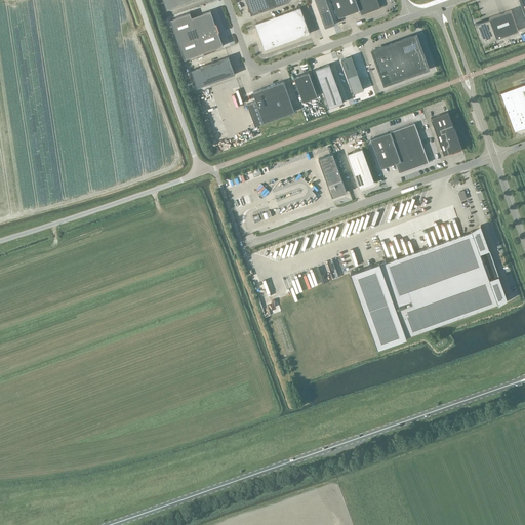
[(163,0),(167,9),(193,0),(163,0)]
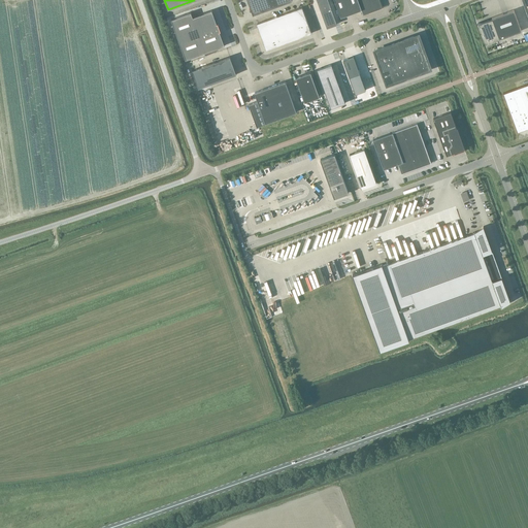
[(248,0),(253,13),(291,0),(248,0)]
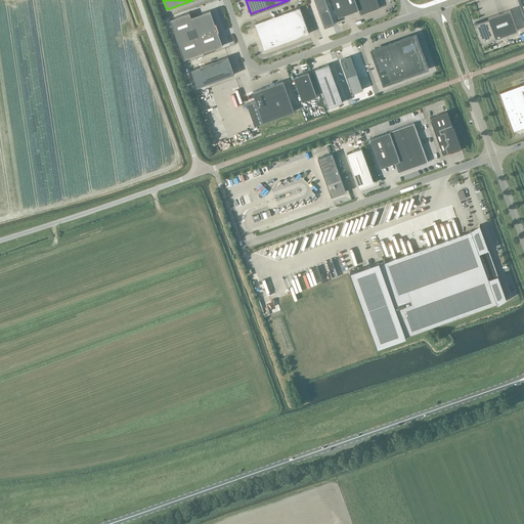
[(325,0),(314,0),(324,28),(335,24),(325,0)]
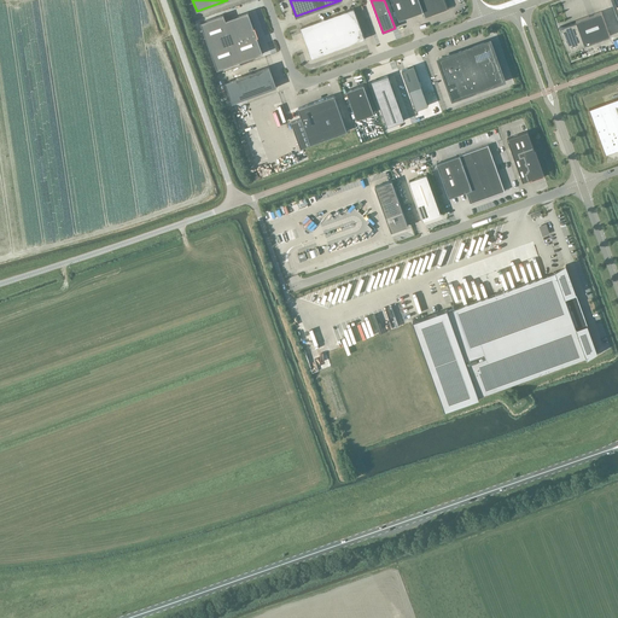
[(391,0),(400,21),(406,18),(412,16),(406,0),(391,0)]
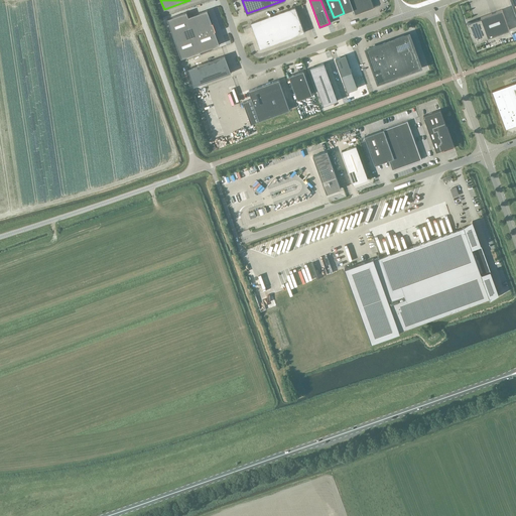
[(339,0),(344,13),(353,9),(350,0),(339,0)]
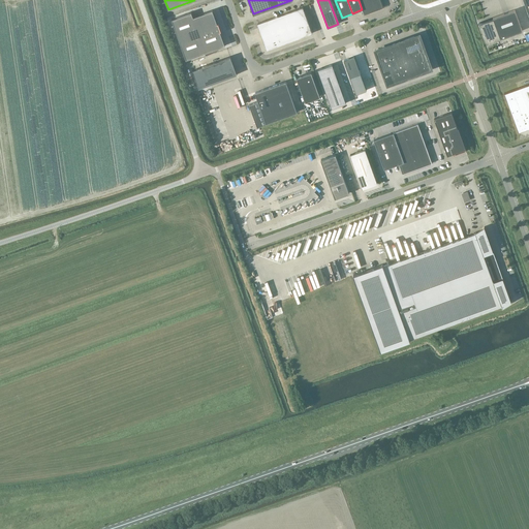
[(380,0),(359,0),(362,9),(364,14),(365,14),(383,7),(380,0)]
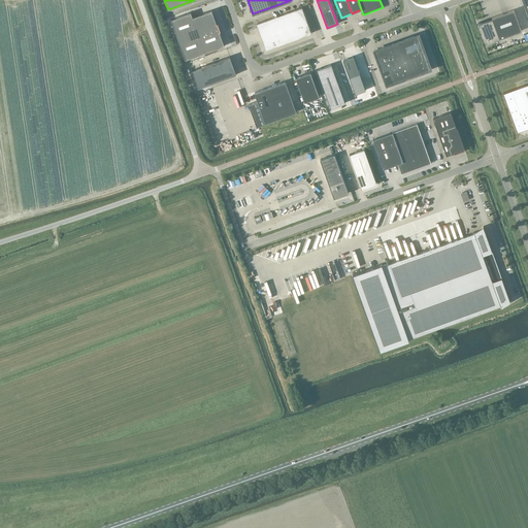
[(302,7),(257,24),(266,50),(311,33),(302,7)]
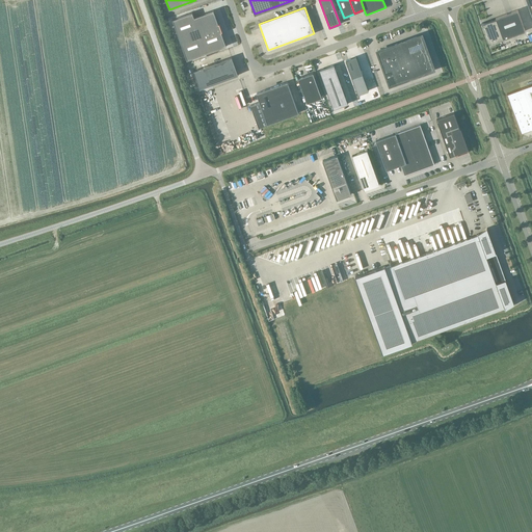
[(192,12),(173,20),(187,60),(227,46),(221,32),(222,31),(220,23),(218,24),(214,10),(194,17),(192,12)]
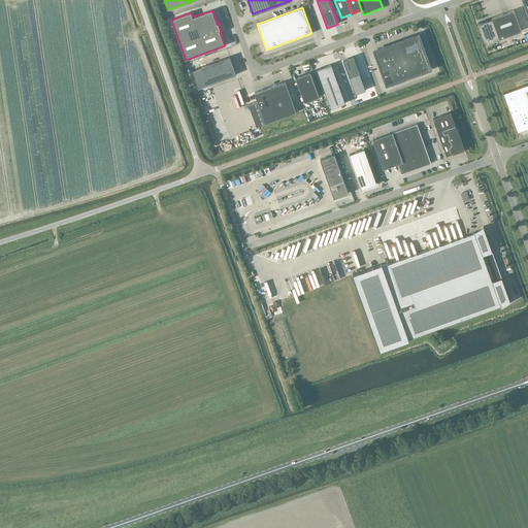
[(485,24),(477,23),(486,43),(521,31),(514,10),(492,18),(492,22),(485,24)]
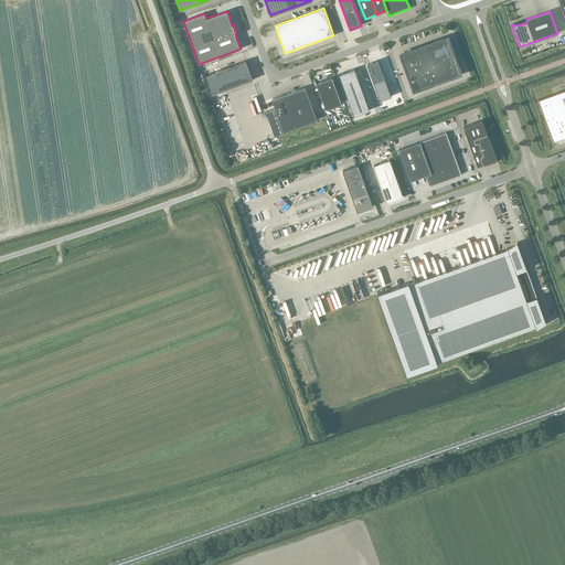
[(448,38),(401,54),(414,91),(461,73),(448,38)]
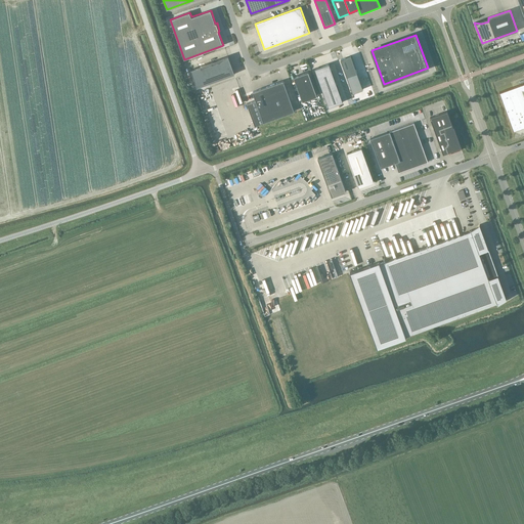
[(341,59),(352,93),(363,89),(357,74),(351,55),(341,59)]
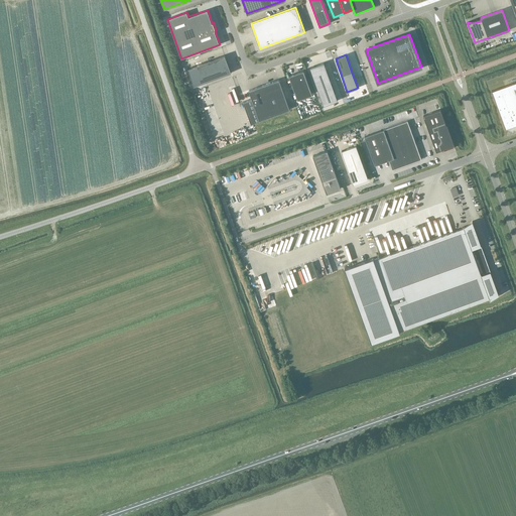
[(231,74),(225,55),(187,69),(195,87),(231,74)]
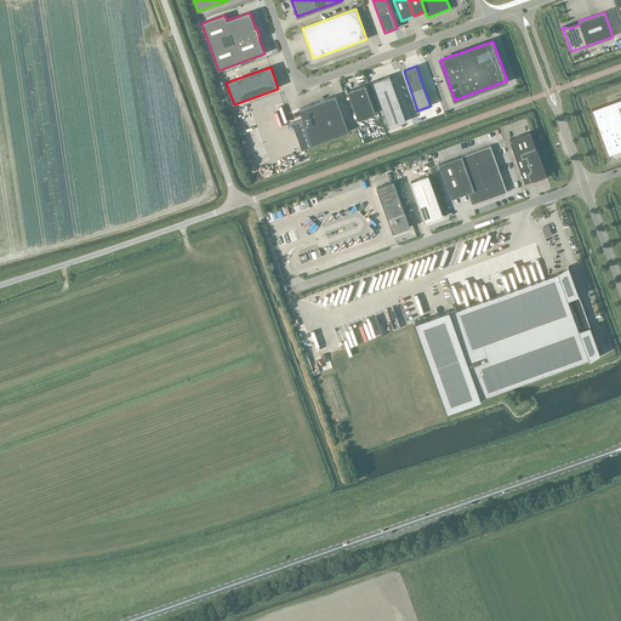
[(389,75),(372,81),(389,127),(406,121),(389,75)]
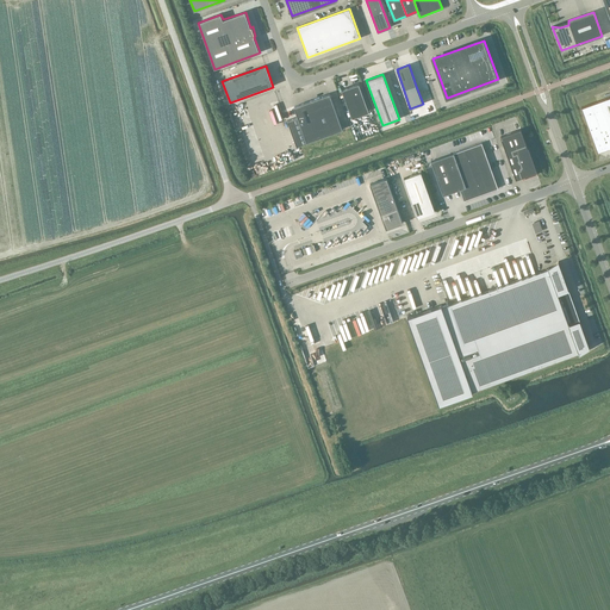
[(353,117),(369,111),(359,82),(342,89),(353,117)]
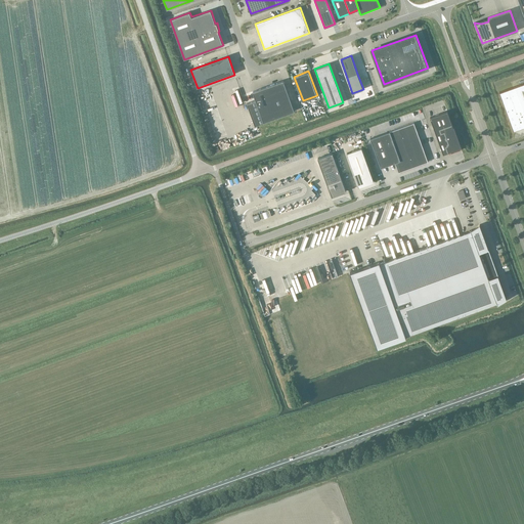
[(255,125),(294,111),(284,80),(253,91),(256,100),(248,103),(255,125)]
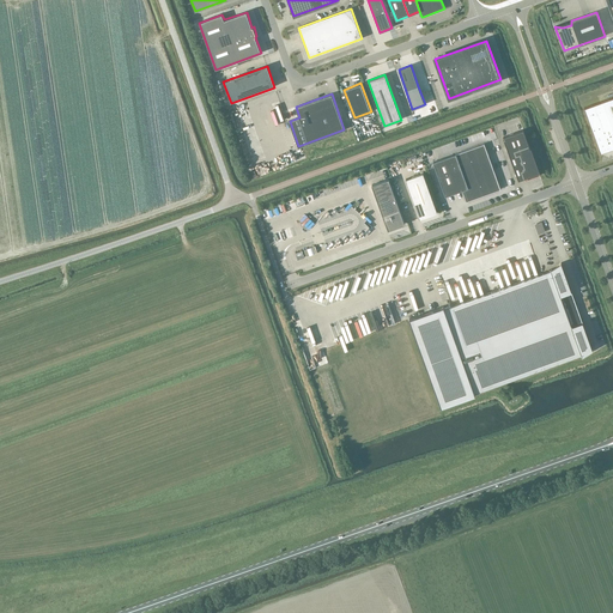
[(612,97),(600,102),(584,108),(596,141),(600,152),(612,146),(612,97)]
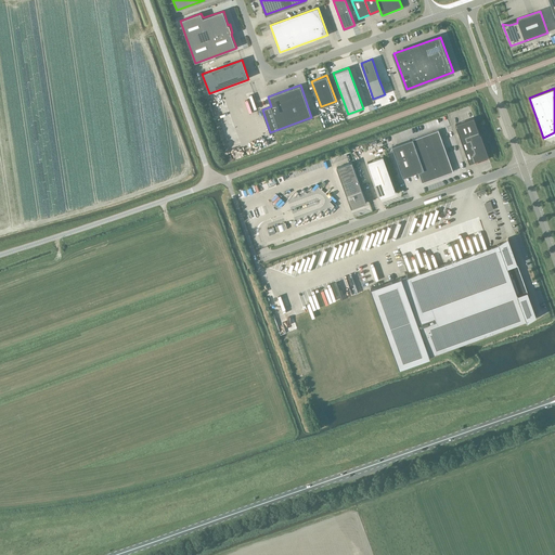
[(474,117),(455,124),(469,163),(475,162),(475,164),(489,158),(474,117)]
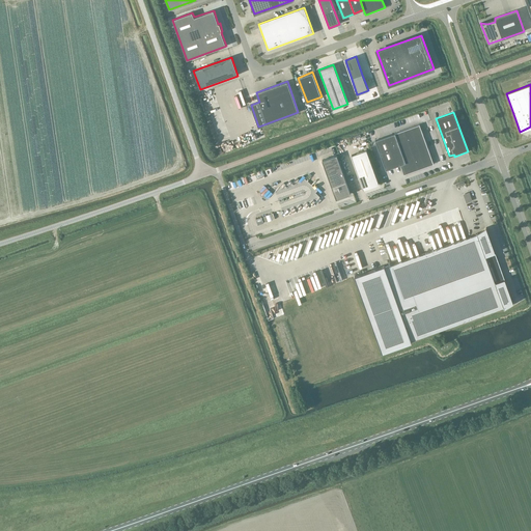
[(403,174),(434,164),(419,124),(375,141),(386,170),(400,165),(403,174)]
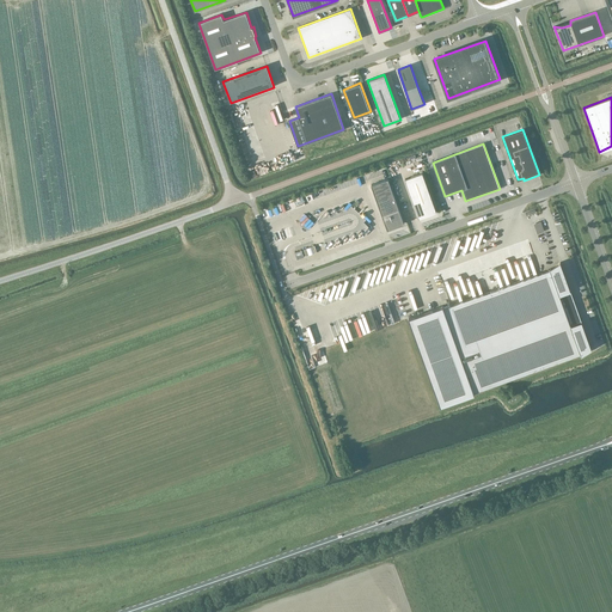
[(414,204),(420,218),(436,212),(432,199),(422,172),(405,179),(414,204)]
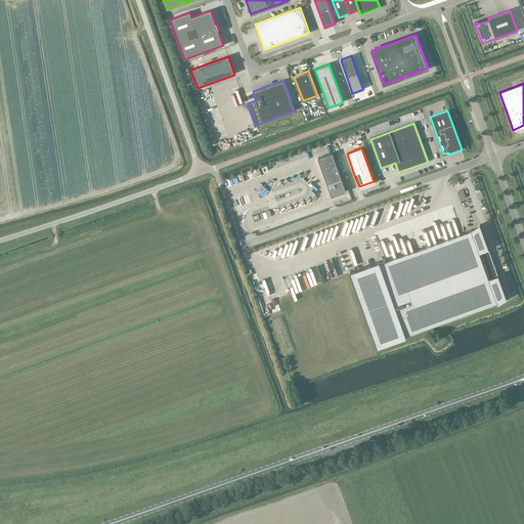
[(332,197),(346,191),(333,153),(318,158),(332,197)]
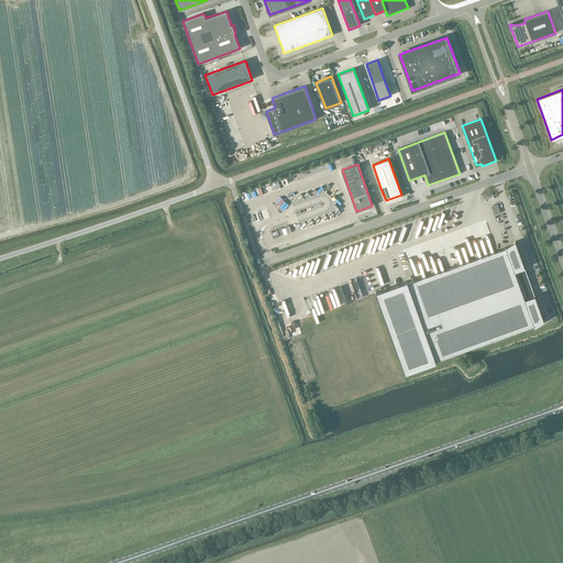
[(279,230),(282,235),(291,232),(289,225),(279,230)]
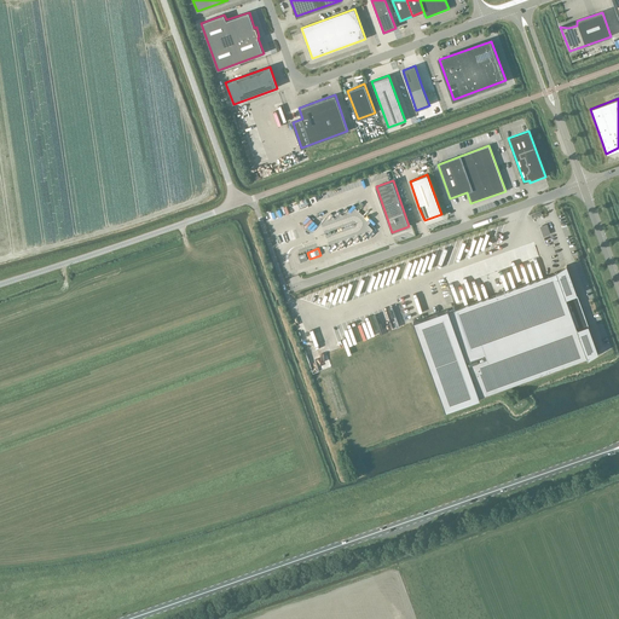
[(447,310),(414,322),(445,411),(480,398),(479,397),(588,358),(588,359),(589,357),(595,353),(599,353),(567,265),(565,267),(557,272),(556,272),(449,311),(447,310)]
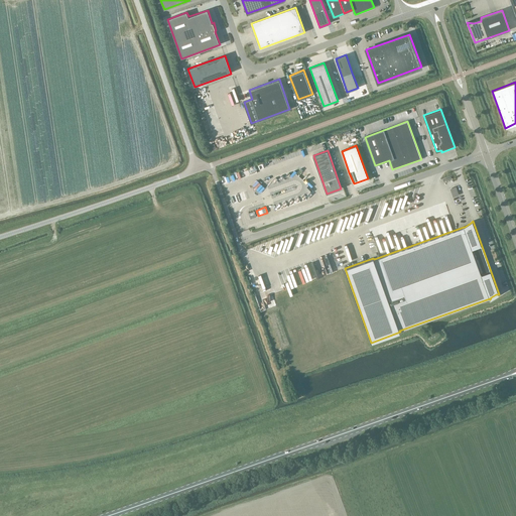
[(372,252),(364,254),(365,260),(374,257),(372,252)]
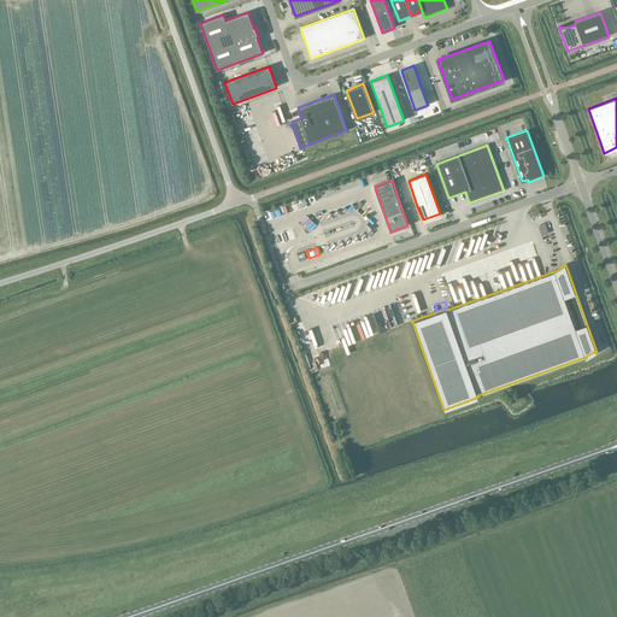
All buildings are outlined.
